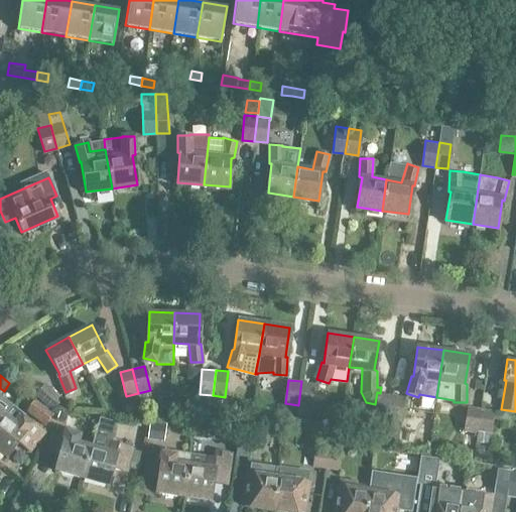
[(313,383),(301,381),(298,405),(299,405),(298,414),(307,416),(308,407),(310,407),(313,383)]
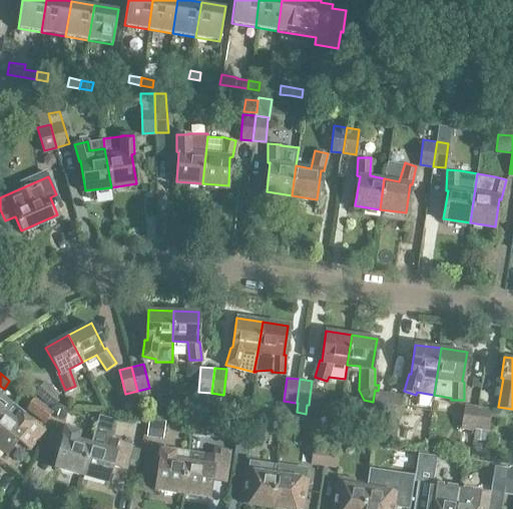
[(62,396),(45,381),(35,392),(53,407),(62,396)]
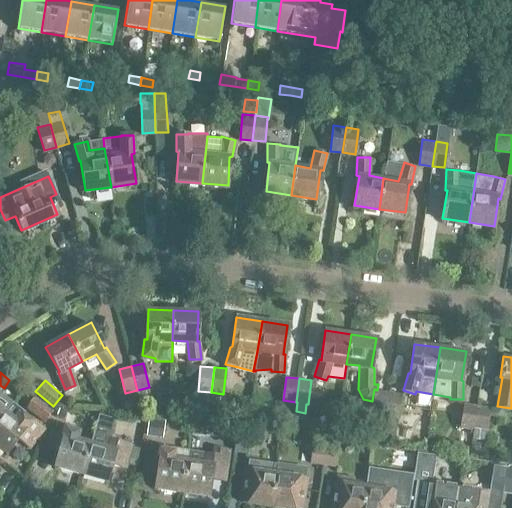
[(374,389),(372,401),(370,414),(385,415),(388,391),(377,390),(374,389)]
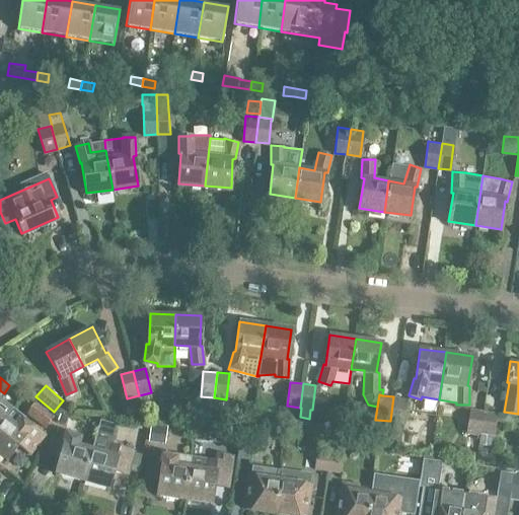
[(0,421),(4,417),(12,406),(0,396),(0,421)]
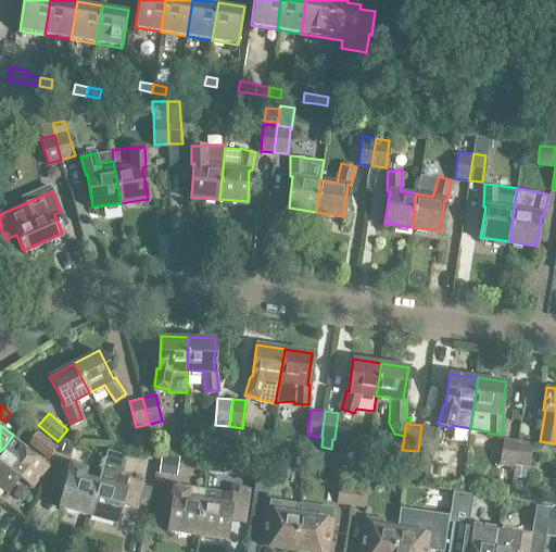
[(420,451),(419,456),(430,456),(430,454),(431,454),(437,427),(421,425),(418,451),(420,451)]
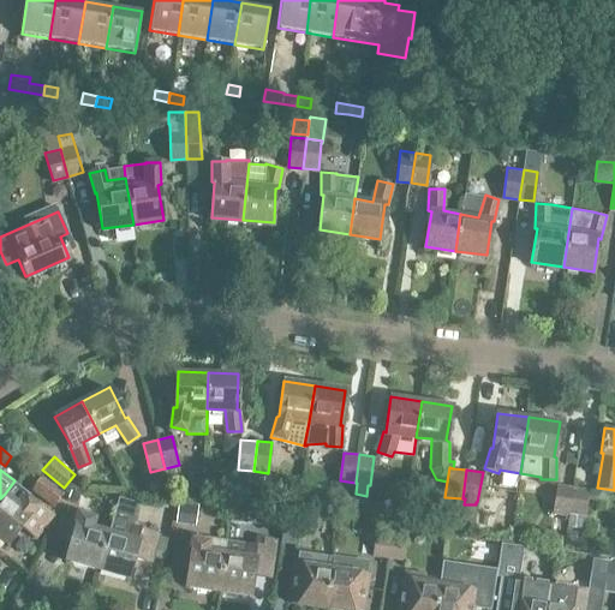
[(57,503),(64,490),(42,476),(34,488),(57,503)]
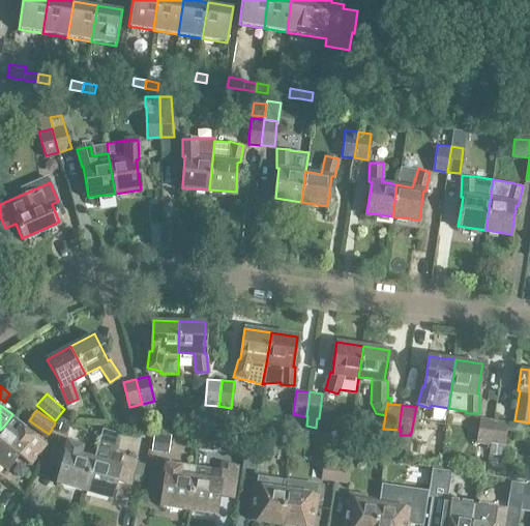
[(481,417),(477,442),(490,444),(494,419),(481,417)]
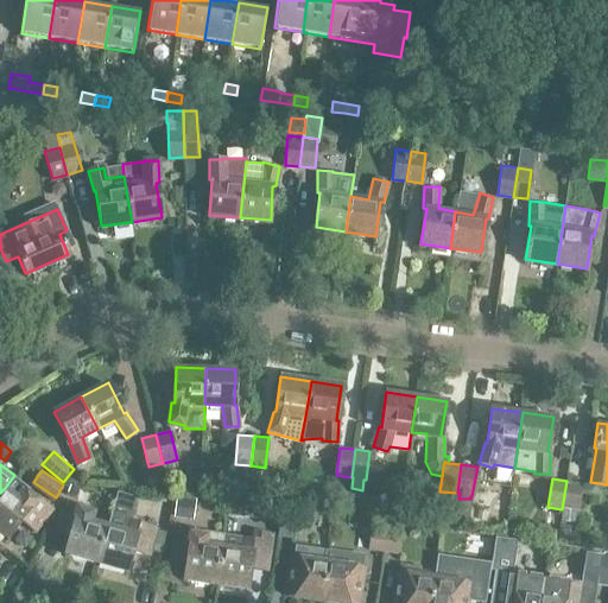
[(80,484),(68,481),(64,492),(77,495),(80,484)]
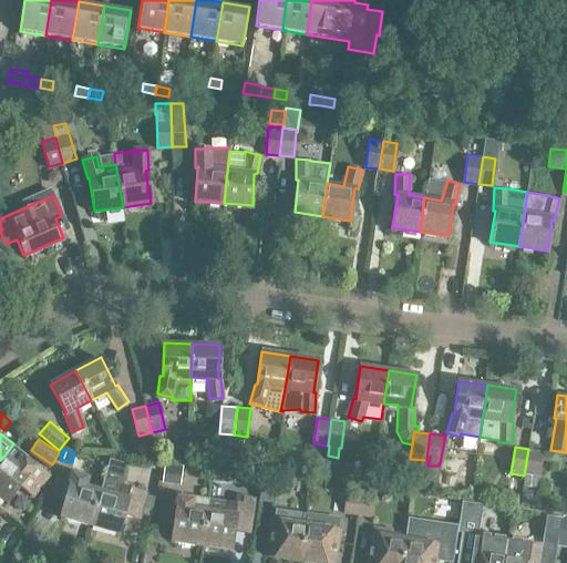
[(524,476),(537,478),(542,450),(528,449),(524,476)]
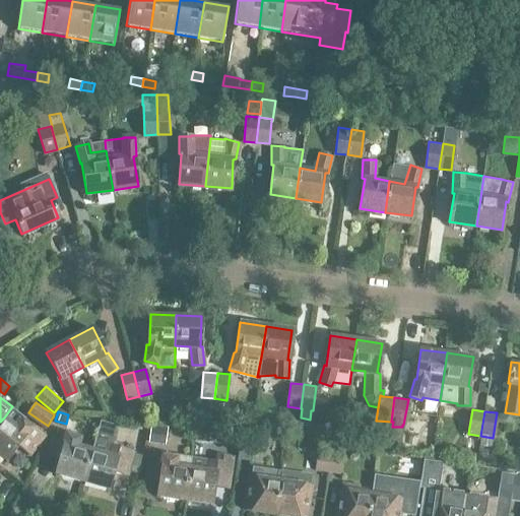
[(15,426),(4,417),(0,422),(0,452),(7,458),(18,443),(29,451),(44,433),(22,416),(15,426)]
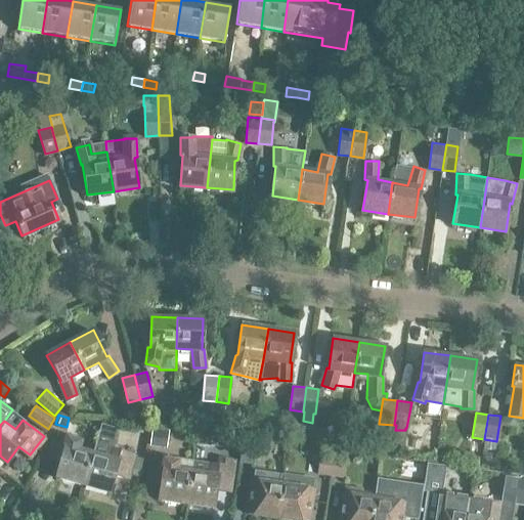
[(149,425),(136,423),(134,436),(147,438),(149,425)]
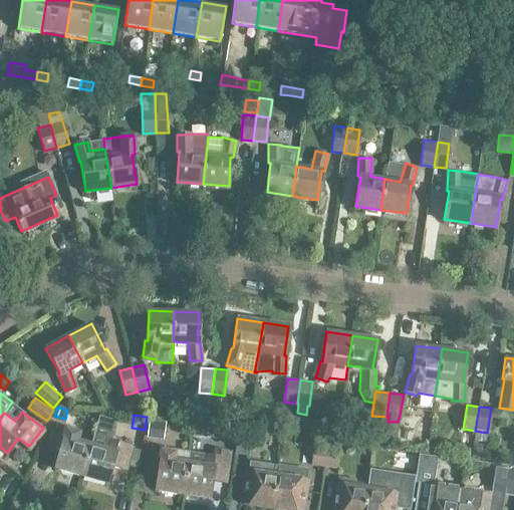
[(147,436),(164,438),(166,421),(149,419),(147,436)]
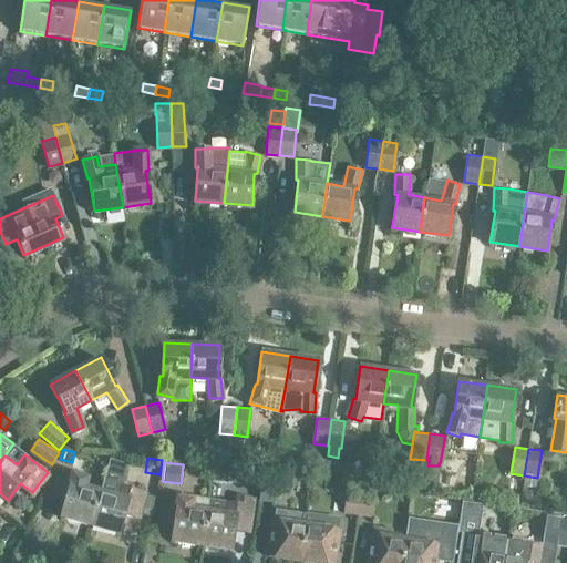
[(248,482),(249,466),(237,466),(236,481),(248,482)]
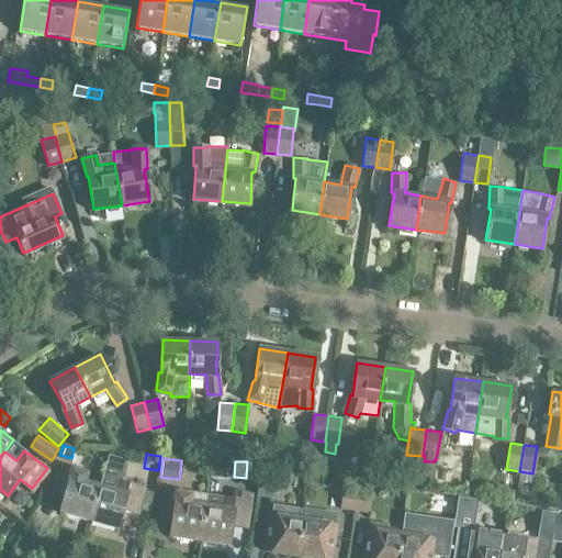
[(60,510),(89,519),(98,487),(82,482),(86,470),(58,462),(51,487),(66,491),(60,510)]
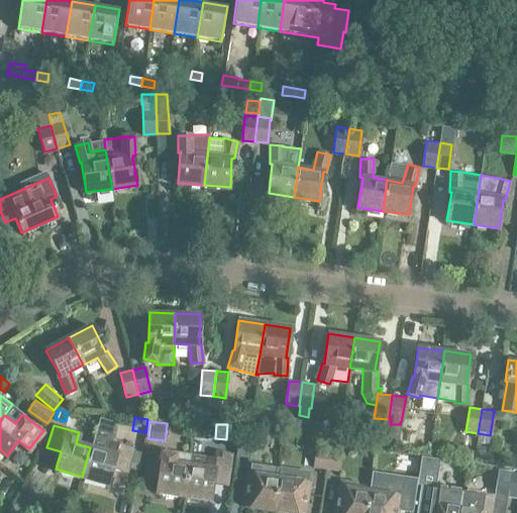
[(251,431),(240,430),(236,454),(250,456),(252,438),(259,439),(260,429),(252,428),(251,431)]
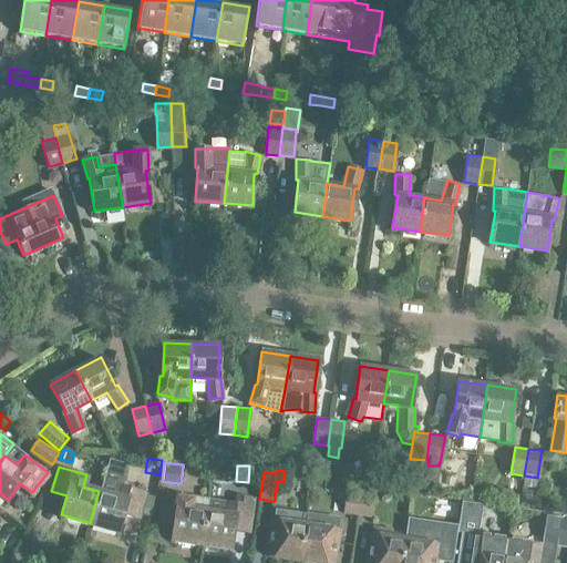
[(362,482),(338,479),(337,490),(347,492),(344,511),(358,513),(362,485),(361,485),(362,482)]
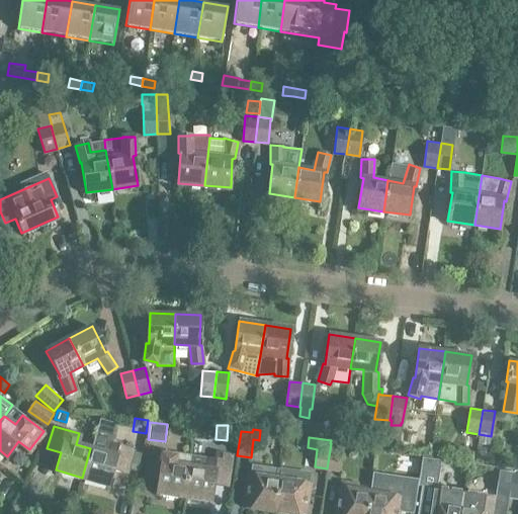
[(104,452),(90,448),(82,478),(108,485),(113,467),(126,470),(133,448),(107,441),(104,452)]
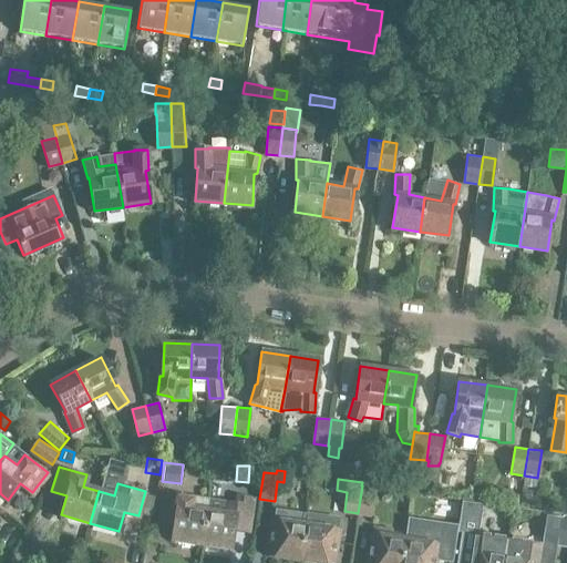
[(377,488),(362,485),(358,513),(372,515),(377,488)]
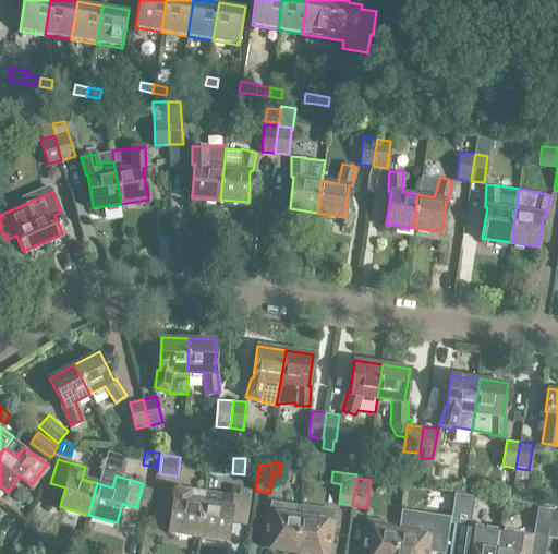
[(466,479),(465,489),(476,491),(478,481),(466,479)]
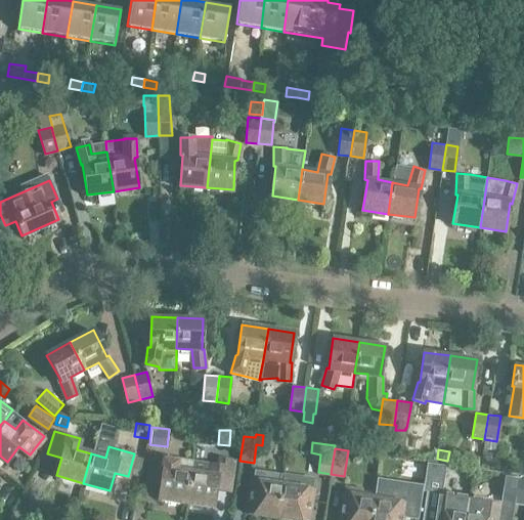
[(159,497),(185,502),(192,460),(176,458),(150,453),(147,477),(161,479),(159,497)]
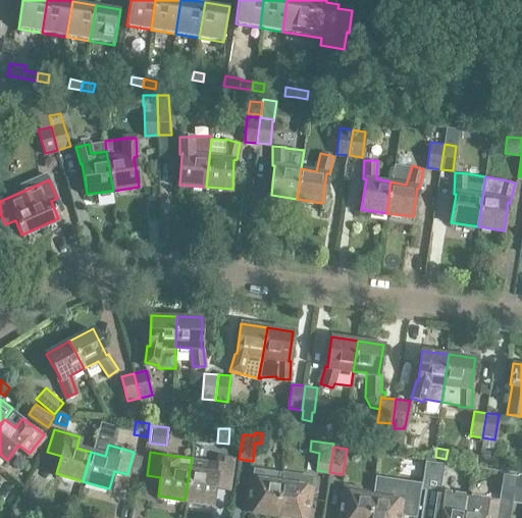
[(206,460),(192,458),(185,500),(212,504),(215,485),(229,487),(232,464),(206,460)]
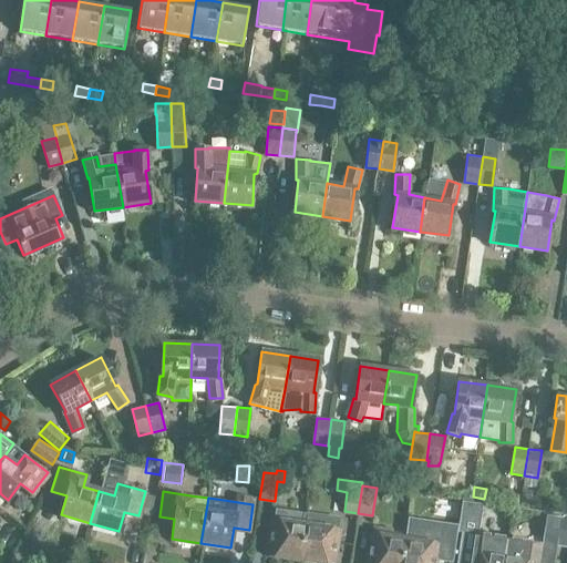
[(444,526),(457,529),(461,501),(447,499),(444,526)]
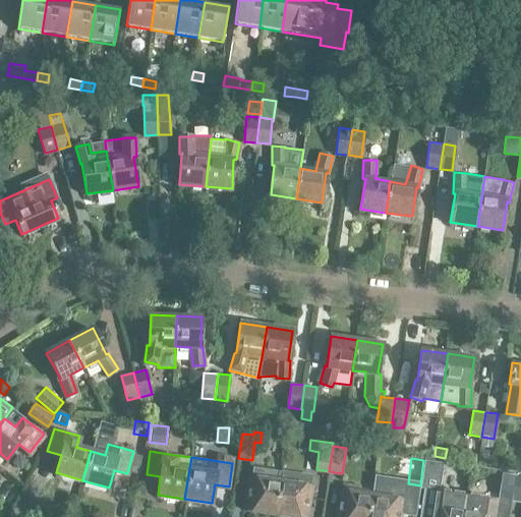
[(442,470),(442,463),(423,460),(420,485),(433,487),(437,469),(442,470)]
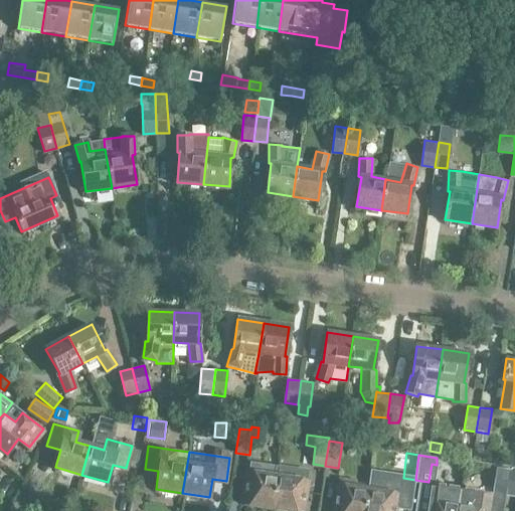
[(243,502),(273,506),(280,465),(250,461),(243,502)]
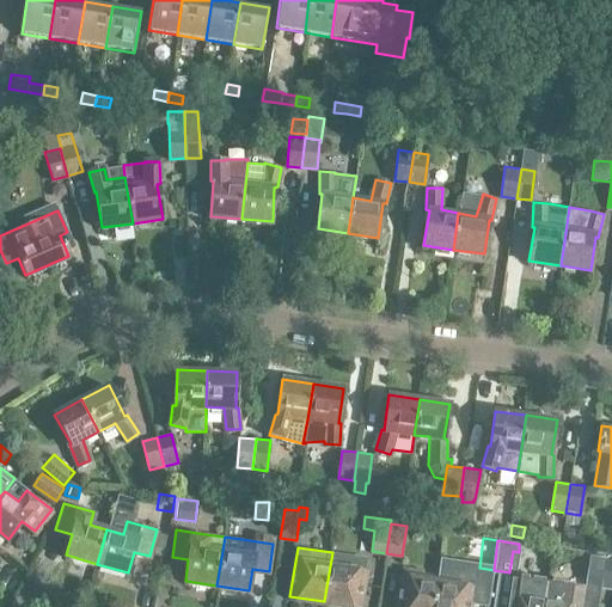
[(366,557),(332,552),(324,601),(359,606),(366,557)]
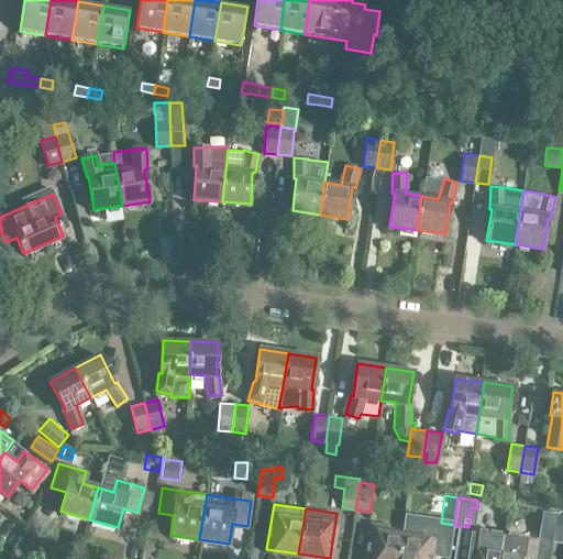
[(539,538),(553,540),(558,513),(543,511),(539,538)]
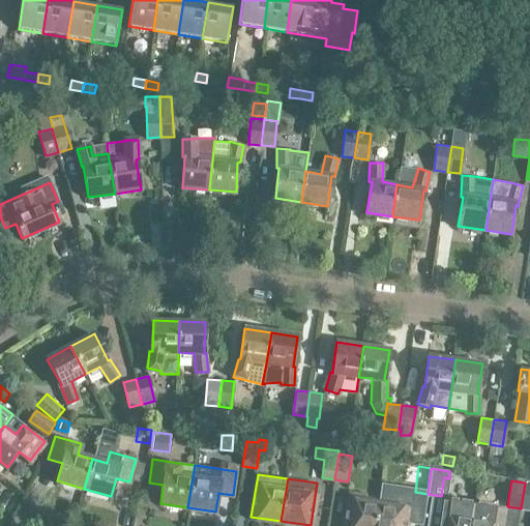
[(529,508),(529,483),(525,483),(521,508),(529,508)]
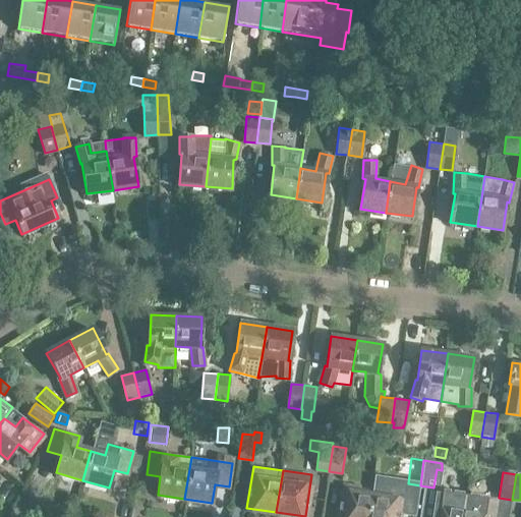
[(338,516),(368,516),(372,496),(359,494),(360,484),(344,481),(338,516)]
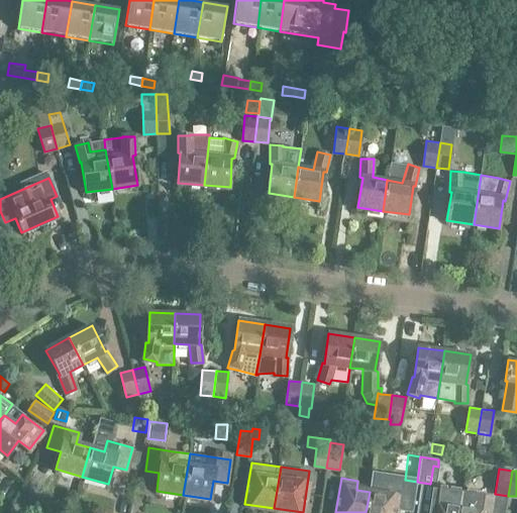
[(371,482),(370,492),(366,512),(396,512),(400,486),(371,482)]
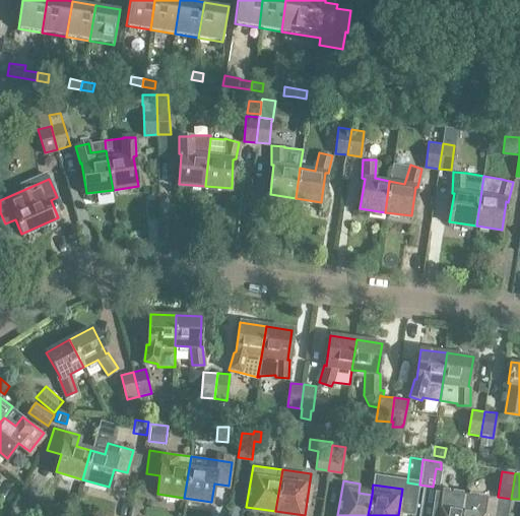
[(431,515),(462,515),(463,508),(466,492),(436,487),(431,515)]
